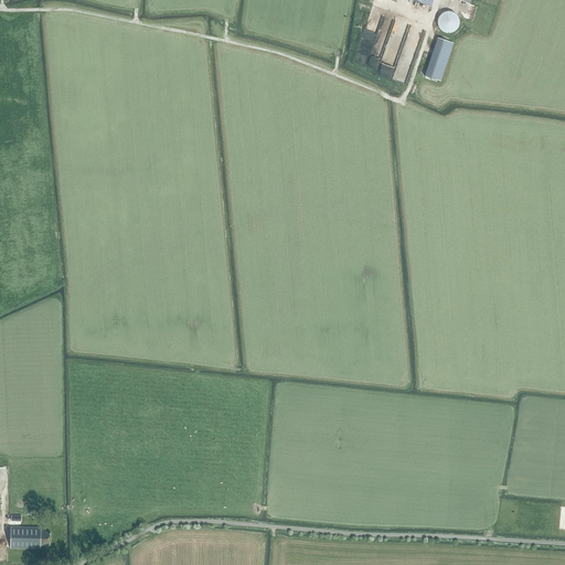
[(451,12),(449,12),(447,12),(444,12),(441,14),(439,16),(438,19),(437,21),(437,24),(438,27),(439,29),(441,31),(444,32),(446,33),(448,33),(451,33),(454,32),(456,31),(458,29),(459,25),(459,23),(459,20),(458,18),(457,16),(455,13),(451,12)]
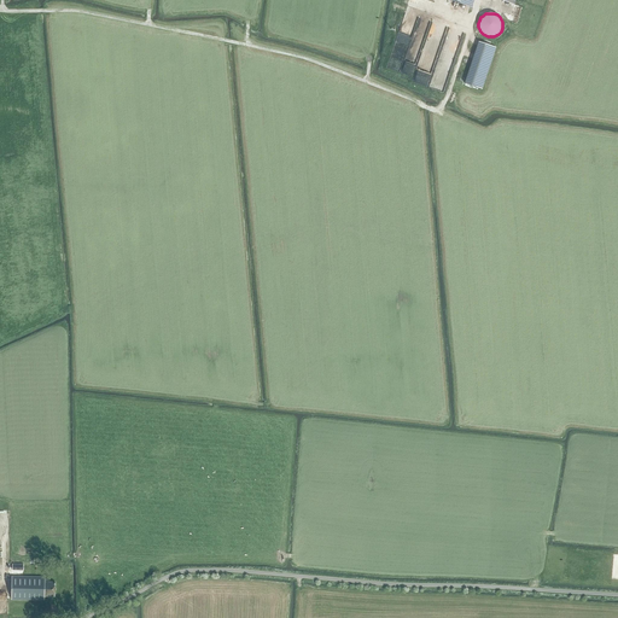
[(397,40),(388,68),(401,73),(410,45),(397,40)]
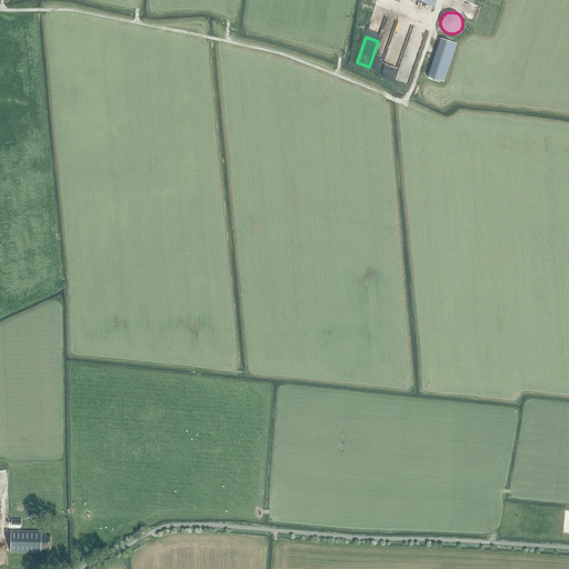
[(431,77),(447,81),(459,42),(442,37),(431,77)]
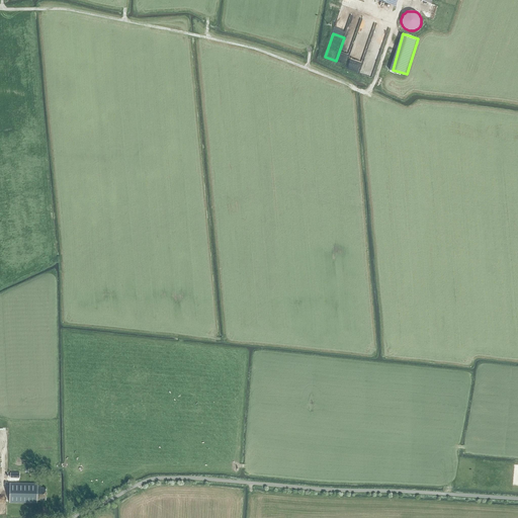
[(358,73),(361,67),(351,63),(349,68),(358,73)]
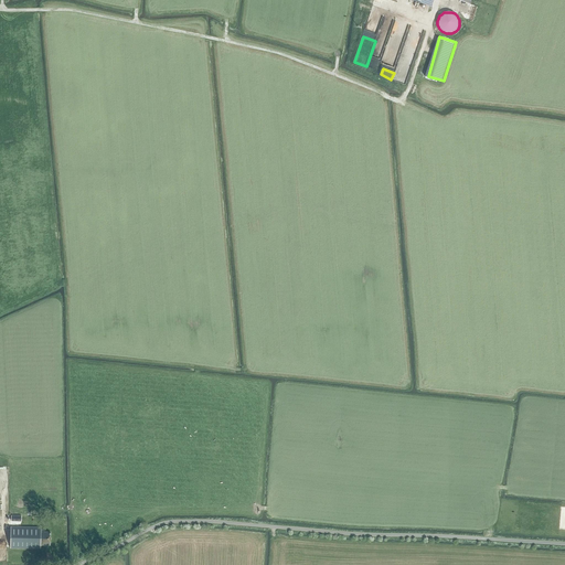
[(27,519),(11,519),(10,548),(40,548),(41,547),(41,545),(50,546),(51,533),(44,533),(44,531),(41,531),(41,529),(27,529),(27,519)]
